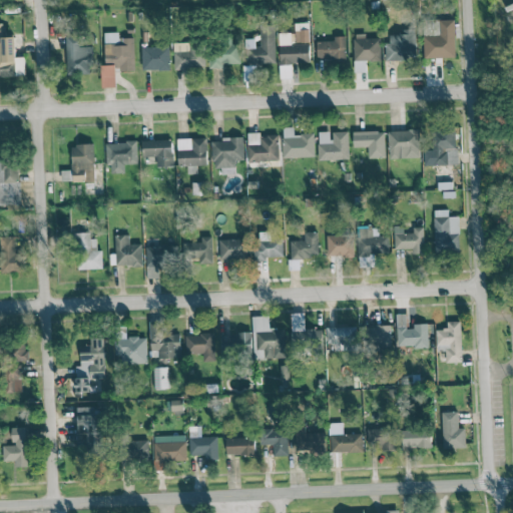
[(454,19),(432,20),(433,36),(424,36),(425,58),(455,57),(454,19)]
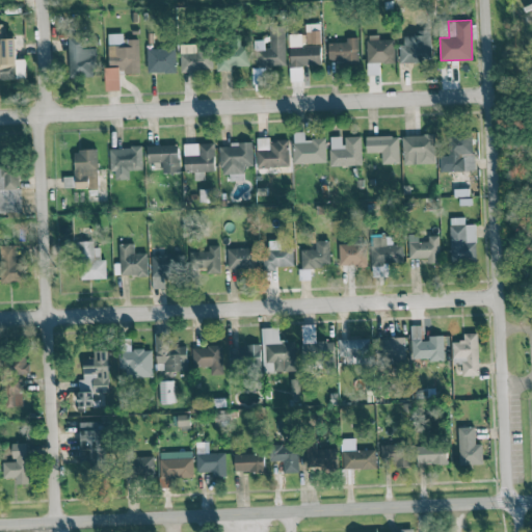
[(2,25),(0,24),(0,79),(25,79),(25,59),(17,59),(16,38),(2,38),(2,25)]
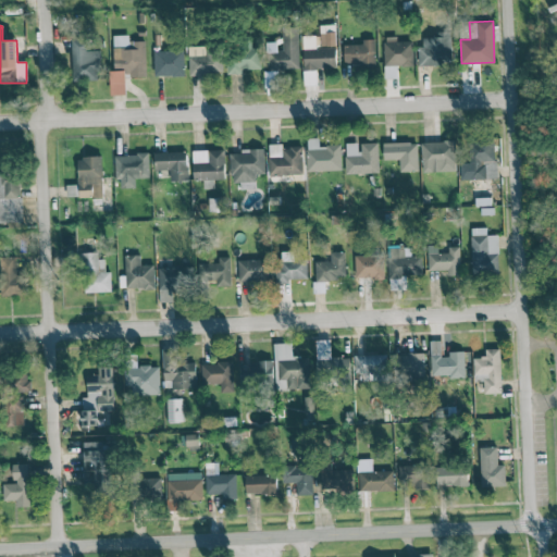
[(336,67),(334,25),(319,25),(319,36),(302,36),(304,85),(317,85),(317,69),(336,67)]
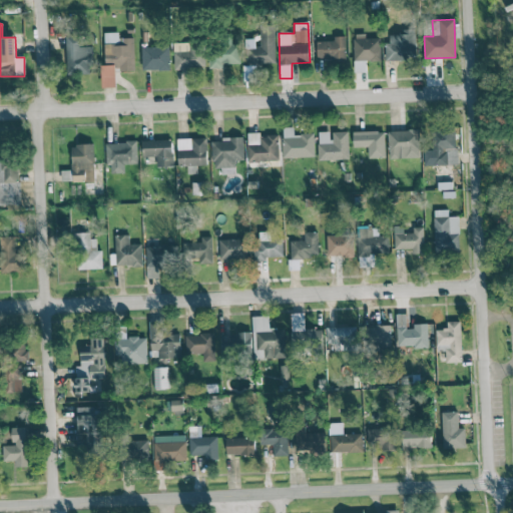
[(275,64),(274,25),(258,25),(258,39),(245,39),(246,65),(275,64)]
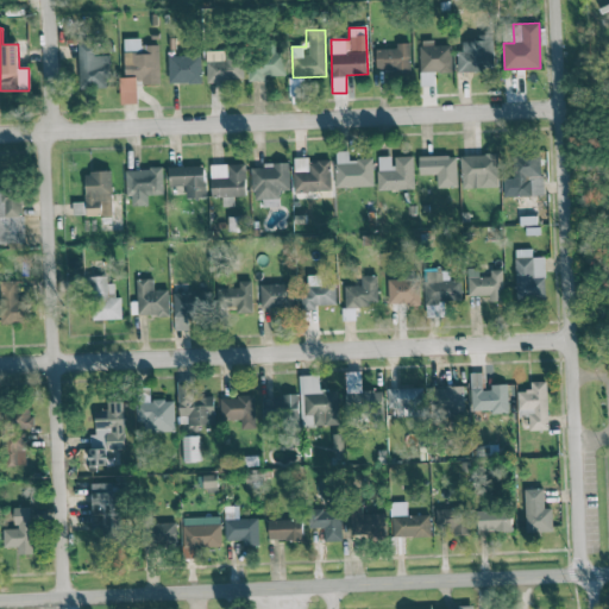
[(458,71),(495,70),(494,35),(477,36),(477,41),(462,42),(463,52),(457,52),(458,71)]
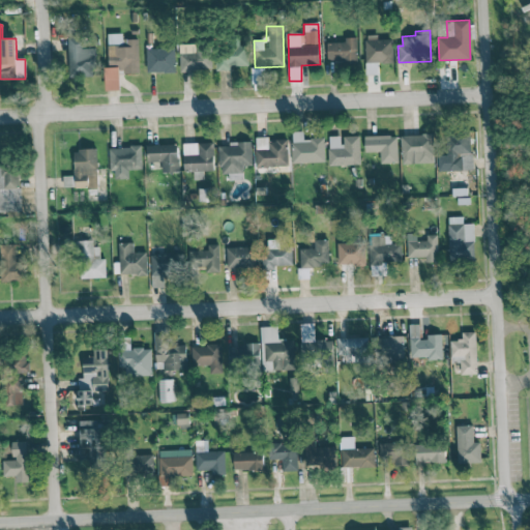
[(138,39),(122,39),(122,33),(108,34),(109,65),(121,65),(121,74),(139,72),(138,39)]
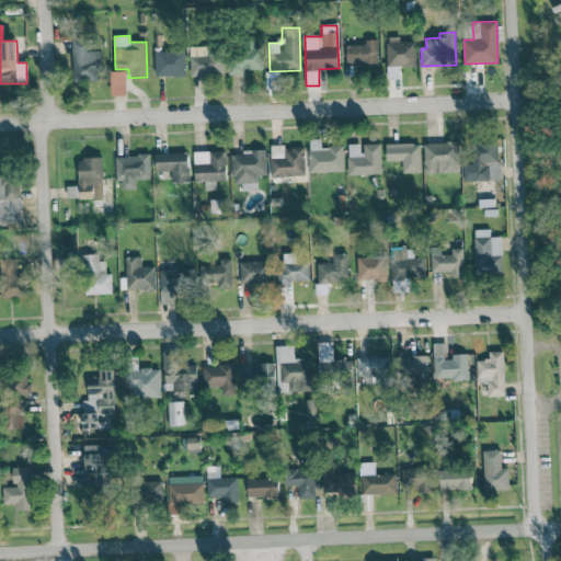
[(415,42),(400,42),(399,37),(387,37),(387,67),(416,66),(415,42)]
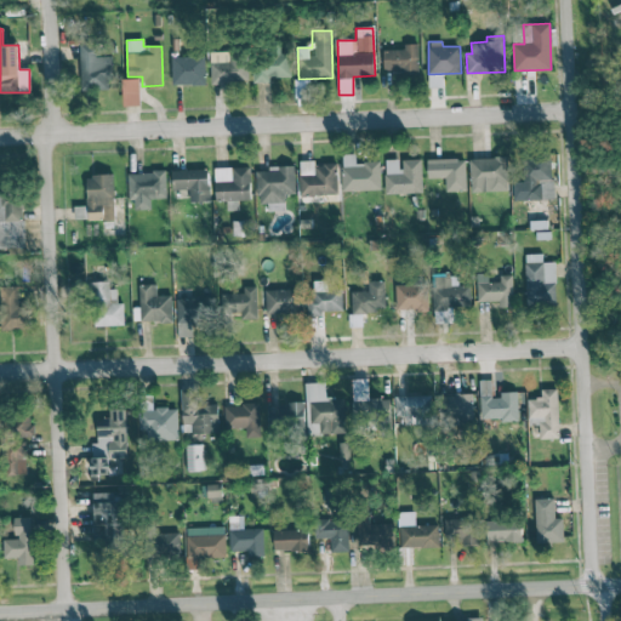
[(80,44),(81,90),(112,89),(112,56),(97,56),(96,43),(80,44)]
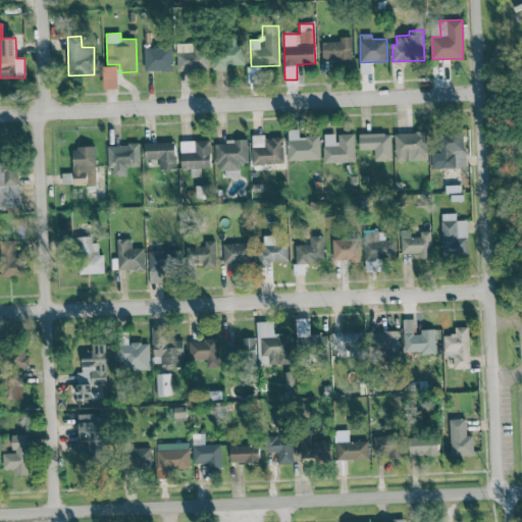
[(322,42),(322,59),(337,59),(337,65),(352,65),(351,37),(340,37),(340,41),(322,42)]
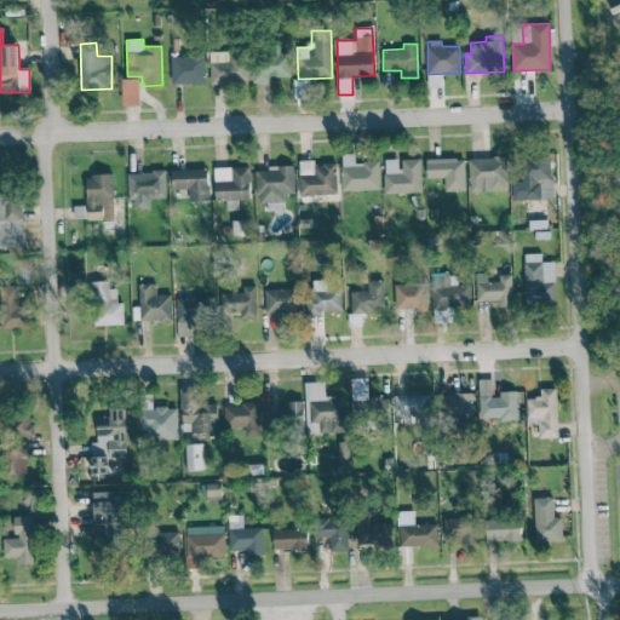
[(210,52),(211,84),(246,82),(245,51),(210,52)]
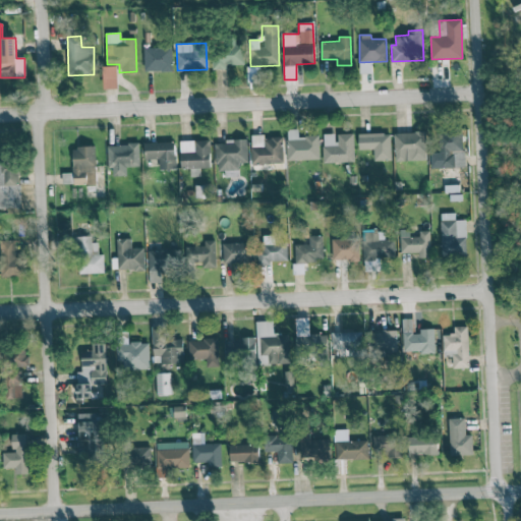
[(227,69),(227,65),(243,64),(243,44),(214,45),(214,69),(227,69)]
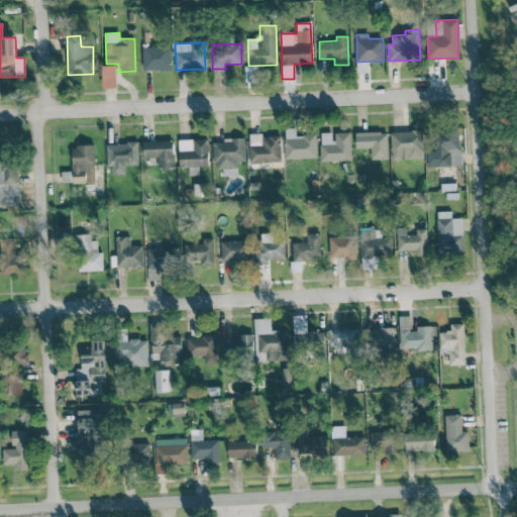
[(171,70),(171,46),(142,47),(143,71),(171,70)]
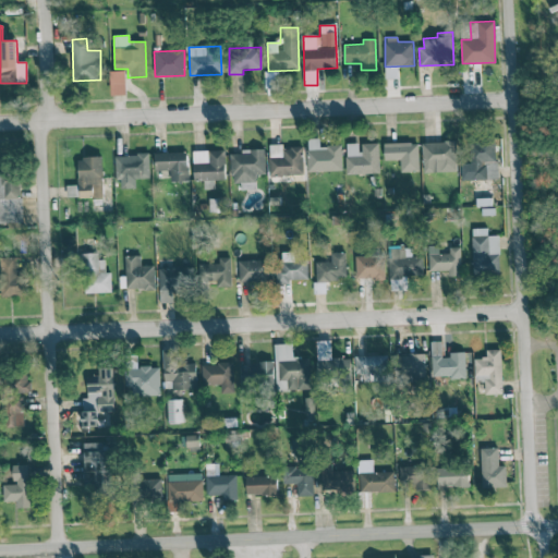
[(126,95),(125,70),(110,71),(111,96),(126,95)]
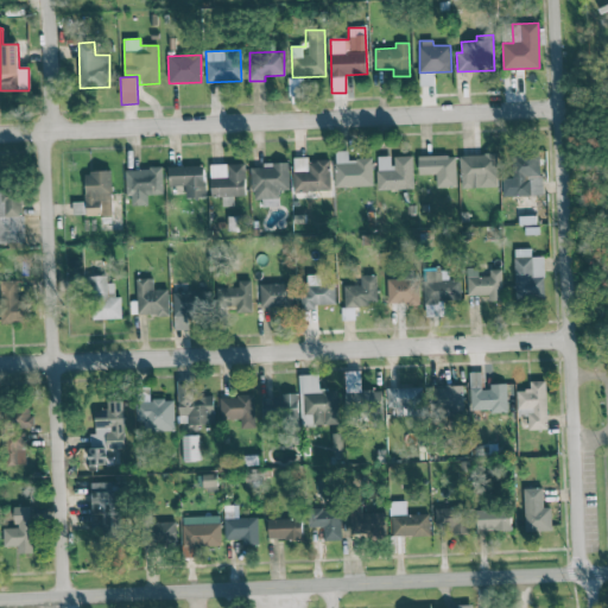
[(289,95),(303,95),(303,77),(289,77),(289,95)]
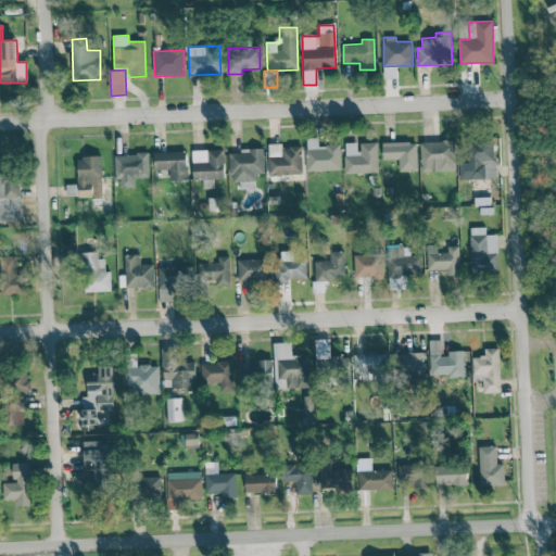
[(318,138),(305,138),(306,171),(341,169),(340,144),(318,146),(318,138)]
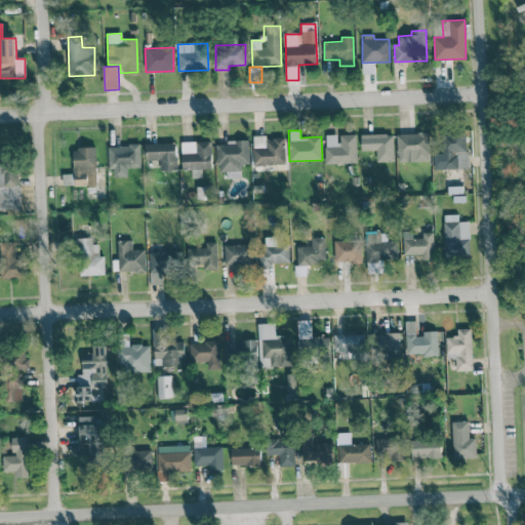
[(430,161),(429,133),(397,134),(398,162),(430,161)]
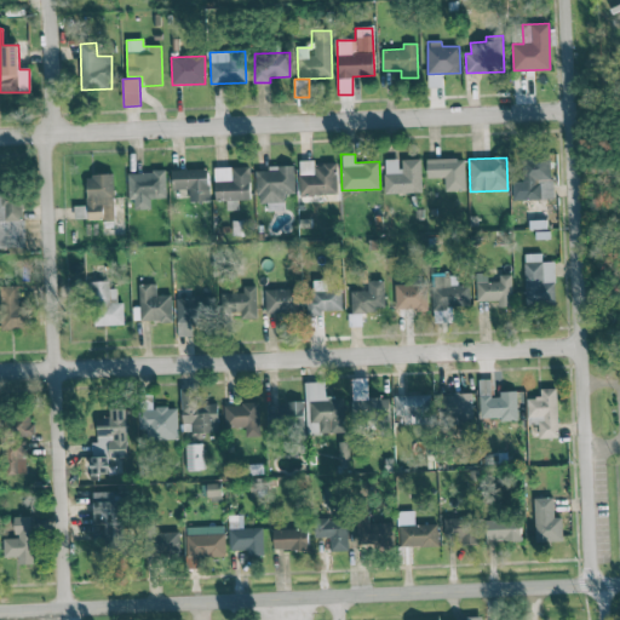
[(385,194),(422,193),(422,160),(400,160),(400,159),(384,160),(385,194)]
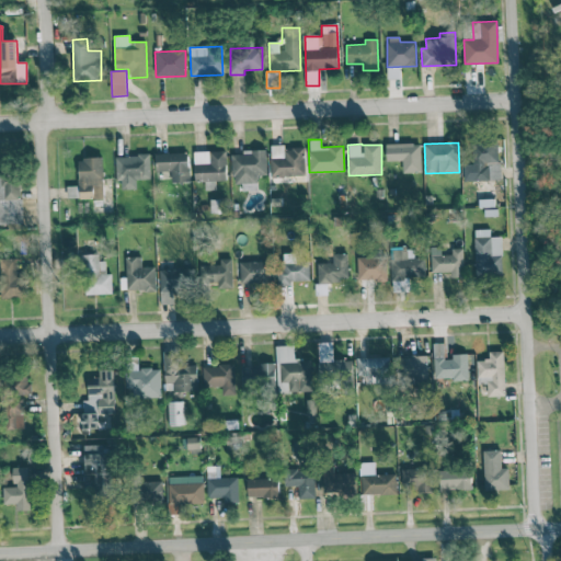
[(421,172),(420,144),(386,145),(387,161),(402,161),(403,172),(421,172)]
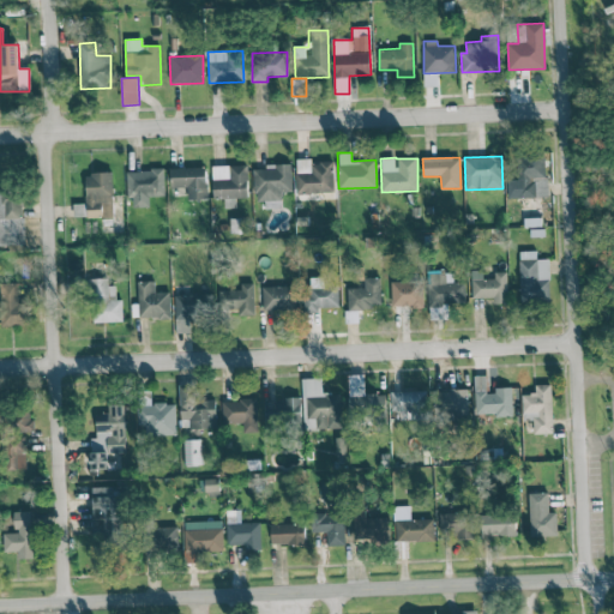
[(335,192),(333,162),(311,163),(311,158),(295,160),(296,194),(335,192)]
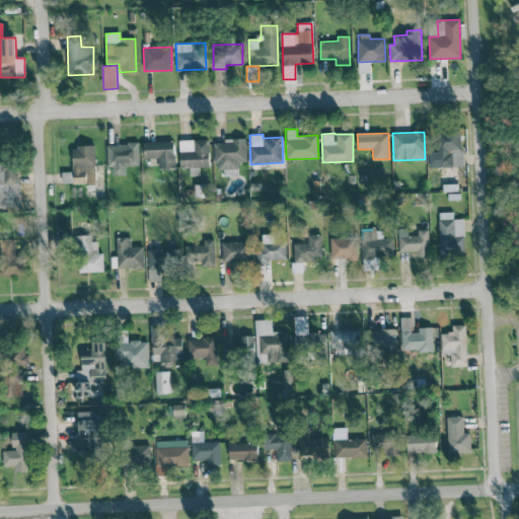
[(462,167),(461,136),(439,137),(439,147),(429,147),(430,167),(462,167)]
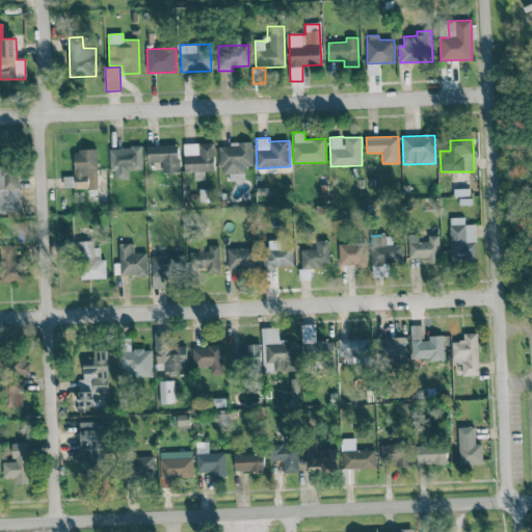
[(204,180),(204,171),(215,171),(214,142),(184,144),(185,173),(194,171),(194,180),(204,180)]
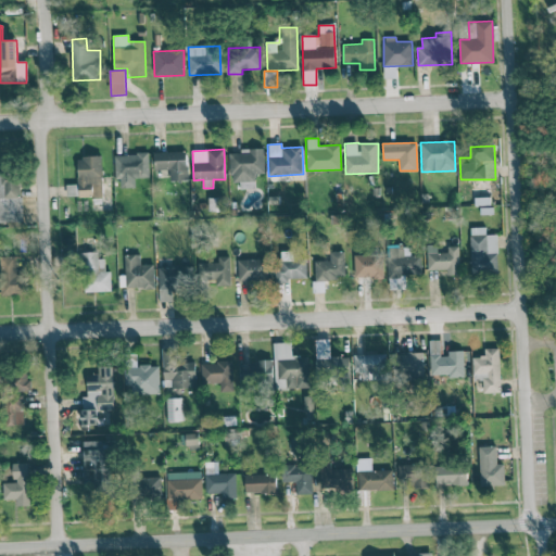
[(230,150),(230,187),(255,186),(254,174),(265,174),(264,150),(230,150)]
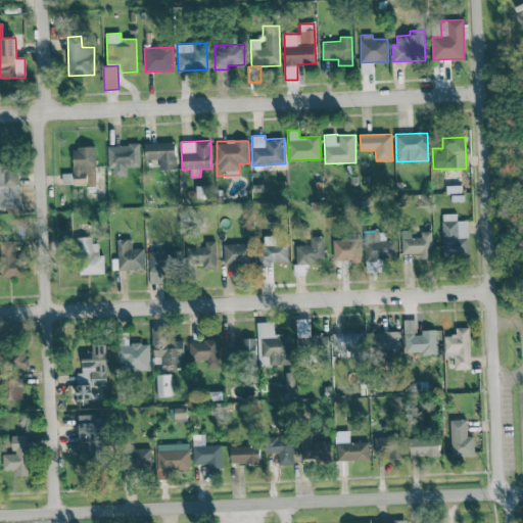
[(159,159),(159,170),(177,170),(176,142),(144,144),(145,160),(159,159)]
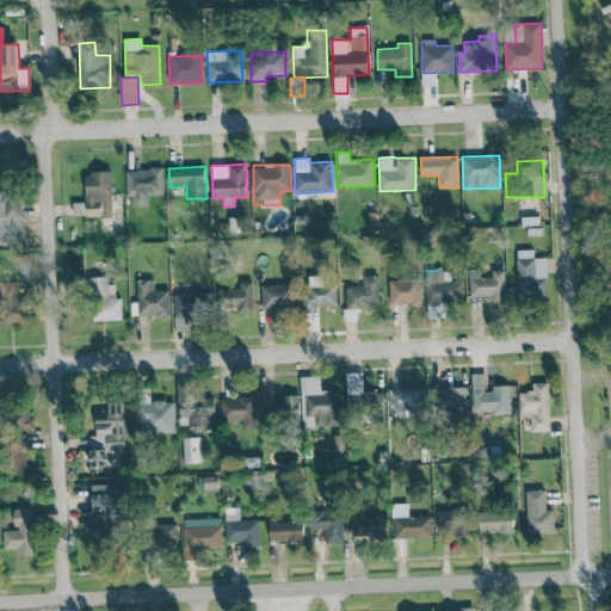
[(149,205),(148,196),(165,195),(164,168),(125,171),(127,197),(131,197),(133,207),(149,205)]
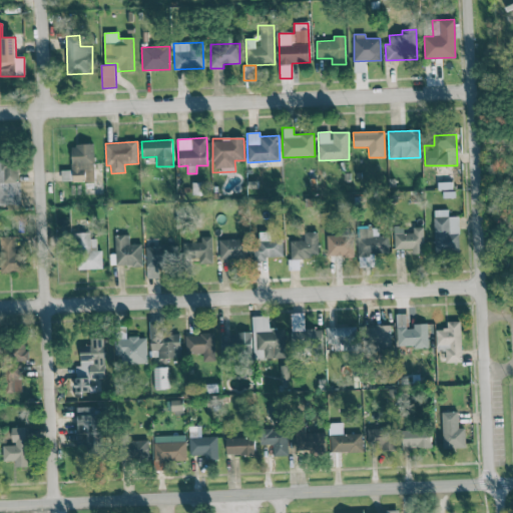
[(71,145),(73,182),(95,181),(94,144),(71,145)]
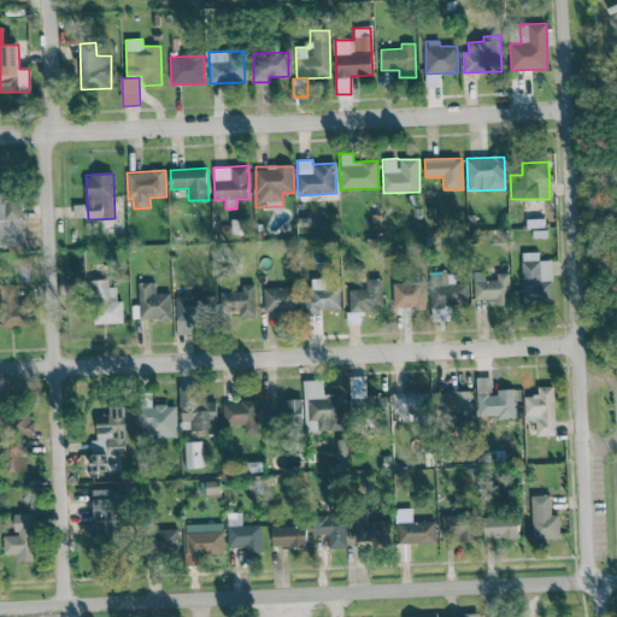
[(0,193),(0,246),(25,246),(23,193),(12,194),(11,177),(0,177),(1,193),(0,193)]
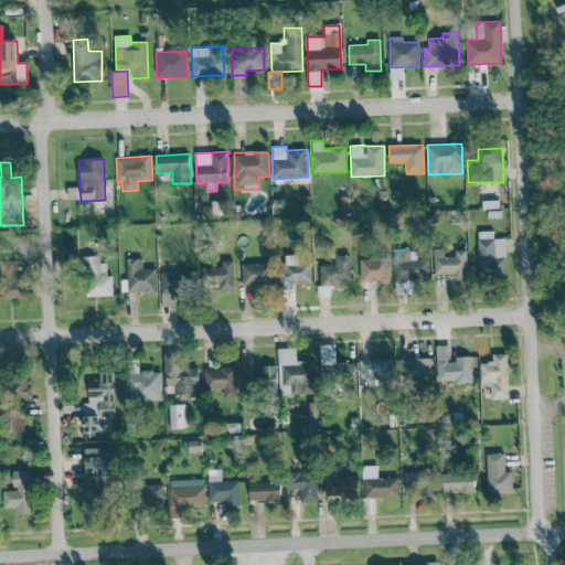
[(68,200),(80,199),(80,188),(67,188),(68,200)]
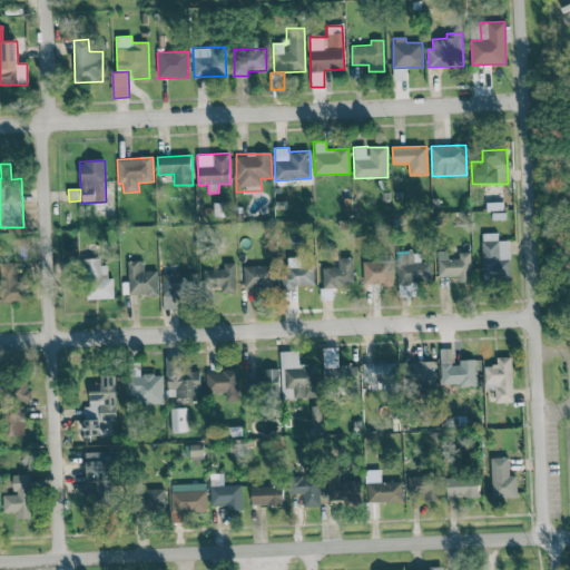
[(509,241),(498,241),(498,233),(482,234),(483,281),(511,279),(509,241)]
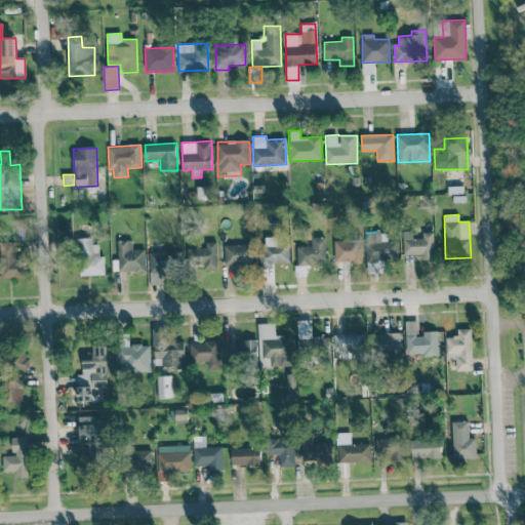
[(434,259),(434,233),(422,233),(422,239),(413,239),(412,231),(403,231),(404,254),(421,254),(422,259),(434,259)]
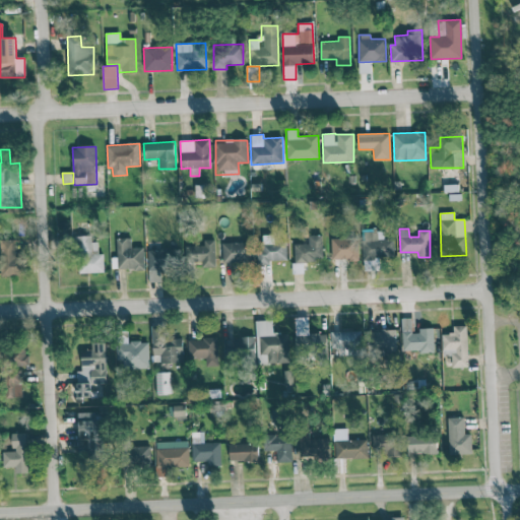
[(394,258),(394,240),(384,240),(383,232),(363,232),(364,259),(394,258)]
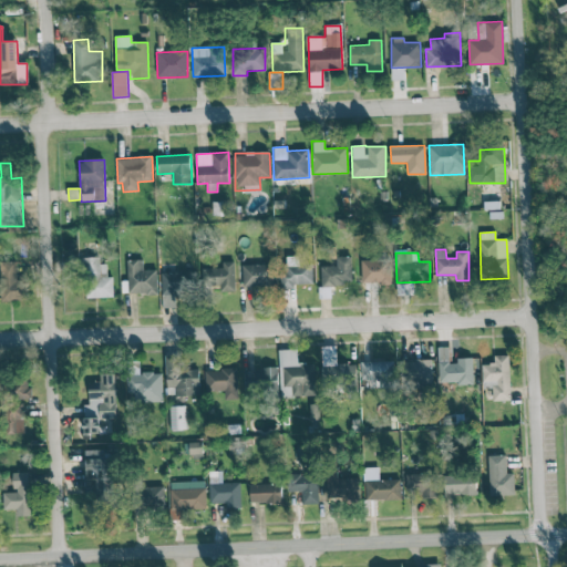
[(313,284),(312,266),(299,266),(299,256),(286,256),(286,266),(280,267),(280,289),(295,288),(295,284),(313,284)]
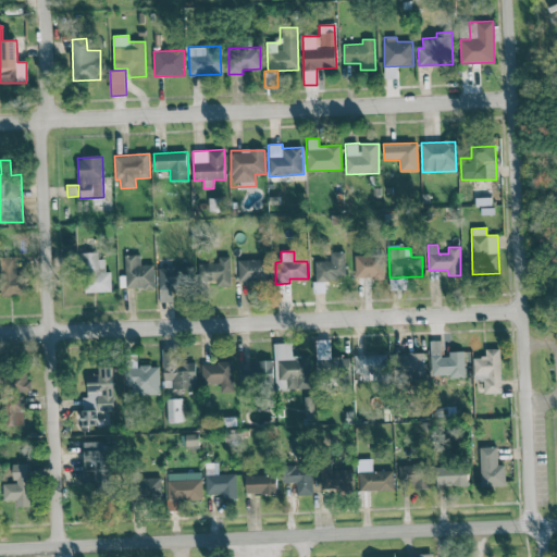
[(316,281),(346,280),(345,251),(330,251),(331,261),(316,261),(316,281)]
